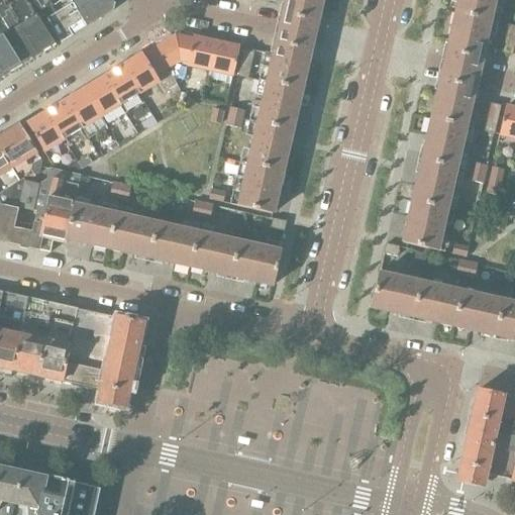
[(6,1),(12,12),(38,56),(45,52),(46,52),(57,44),(37,14),(29,19),(18,3),(17,4),(14,0),(4,0),(5,2),(6,1)]
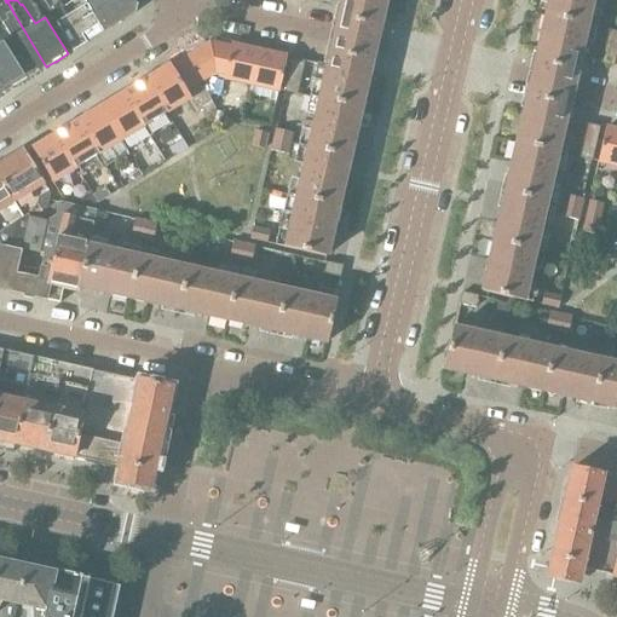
[(44,0),(46,4),(47,4),(52,12),(62,6),(64,5),(61,0),(44,0)]
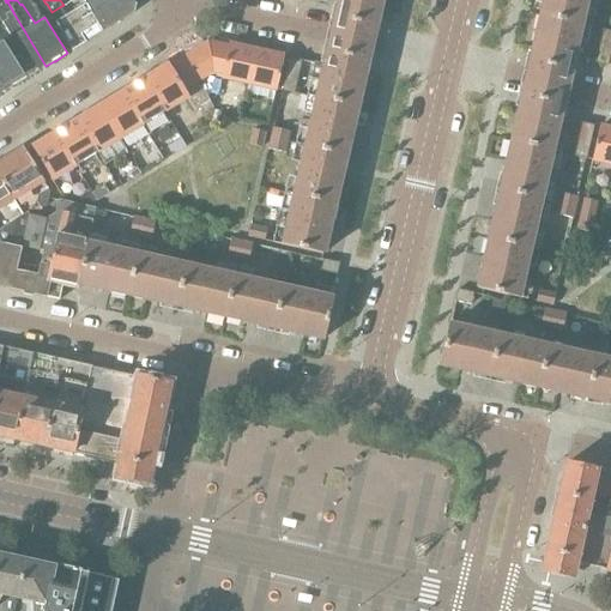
[(84,0),(85,2),(66,14),(61,6),(52,12),(58,22),(58,23),(62,31),(113,0),(84,0)]
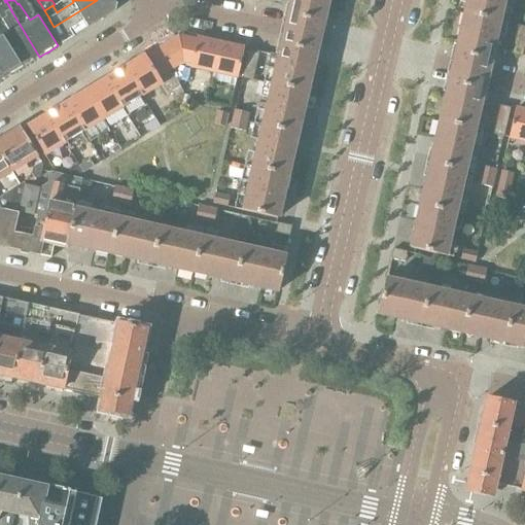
[(97,0),(54,27),(63,42),(74,35),(69,28),(83,20),(89,27),(116,10),(117,4),(114,0),(97,0)]
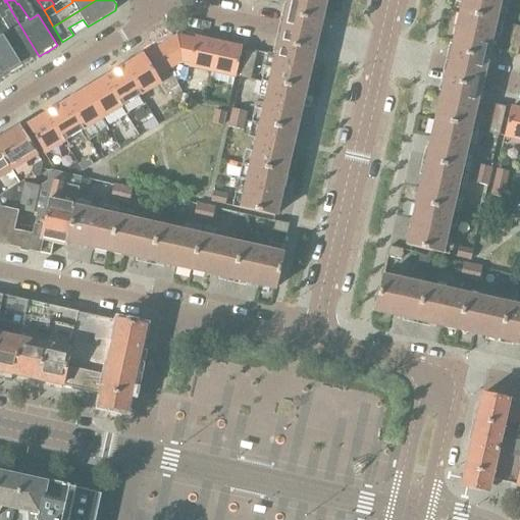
[(284,21),(302,26),(300,33),(319,37),(323,13),(326,0),(280,0),(280,1),(289,3),(284,21)]
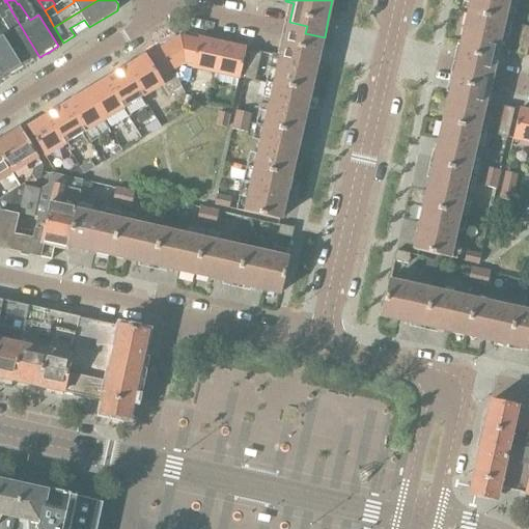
[(472,0),(470,11),(504,20),(509,0),(472,0)]
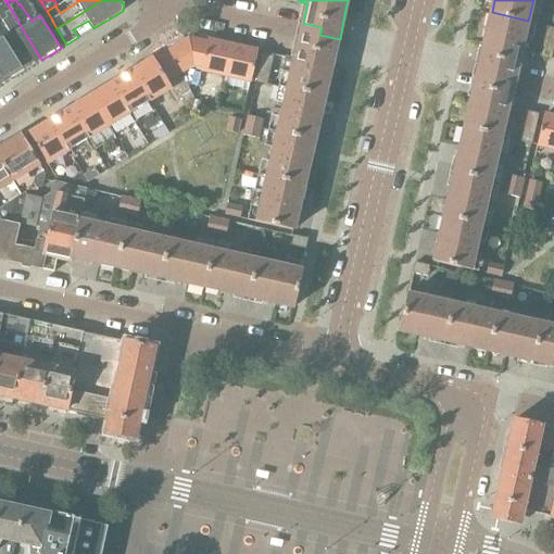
[(3,37),(24,71),(36,64),(41,60),(13,13),(7,1),(5,2),(0,4),(0,10),(13,32),(3,37)]
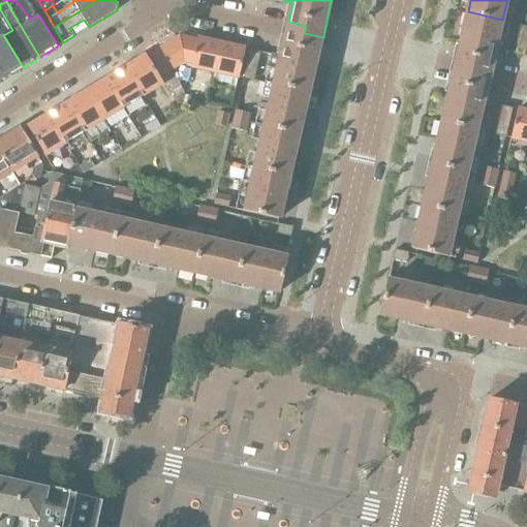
[(457,61),(474,65),(473,74),(472,75),(489,80),(489,78),(490,74),(496,49),(503,51),(510,21),(502,20),(468,11),(457,61)]
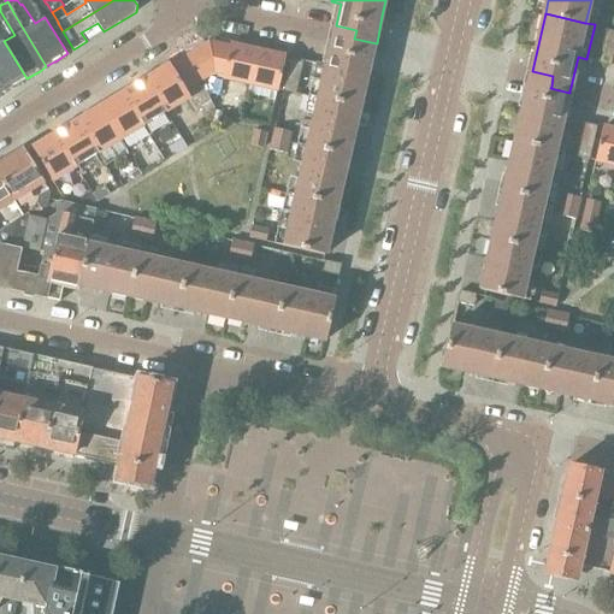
[(335,34),(332,46),(328,64),(318,62),(314,80),(324,82),(320,96),(361,105),(377,43),(354,39),(356,30),(336,25),(335,34)]
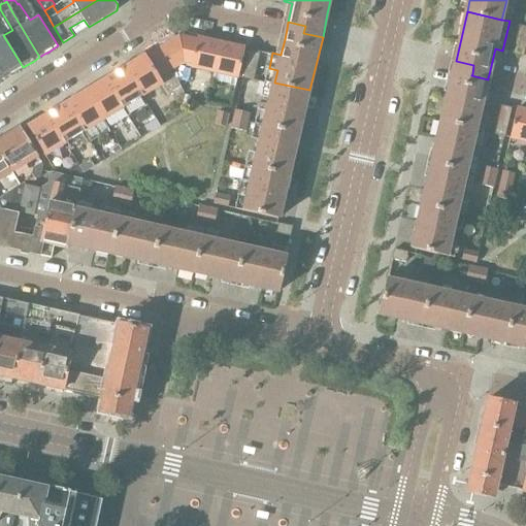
[(525,25),(521,24),(514,53),(524,56),(525,51),(525,25)]
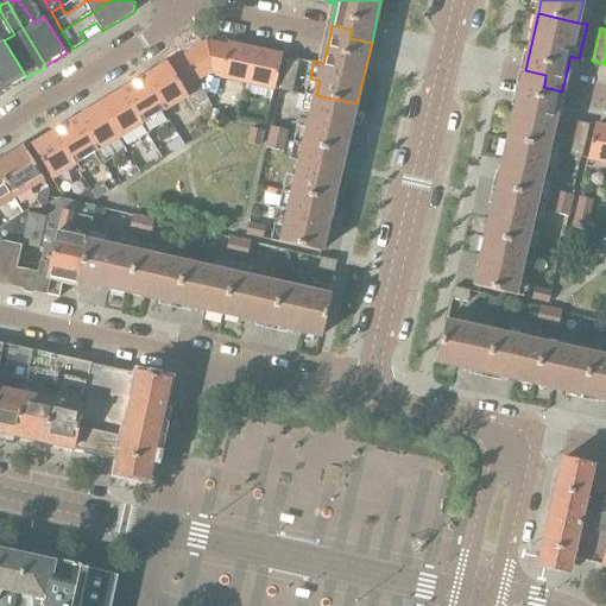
[(13,86),(26,77),(4,40),(0,43),(0,79),(6,89),(13,84),(13,86)]
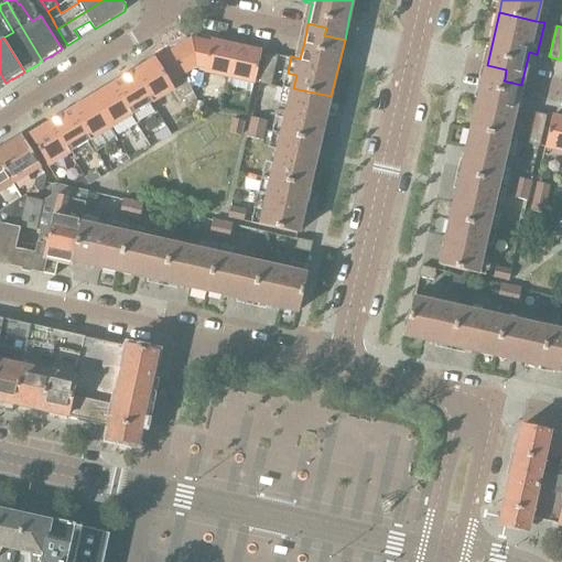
[(205,71),(231,76),(238,45),(212,40),(211,45),(205,68),(205,71)]
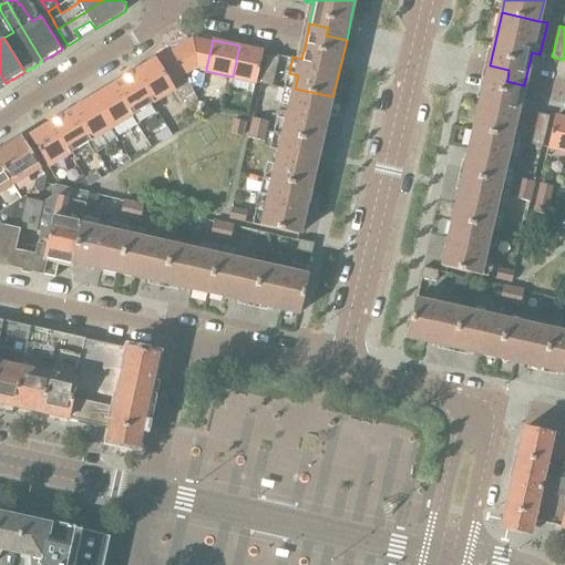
[(183,73),(195,67),(206,69),(212,45),(195,42),(161,63),(171,80),(175,89),(181,99),(186,95),(191,102),(198,96),(183,73)]
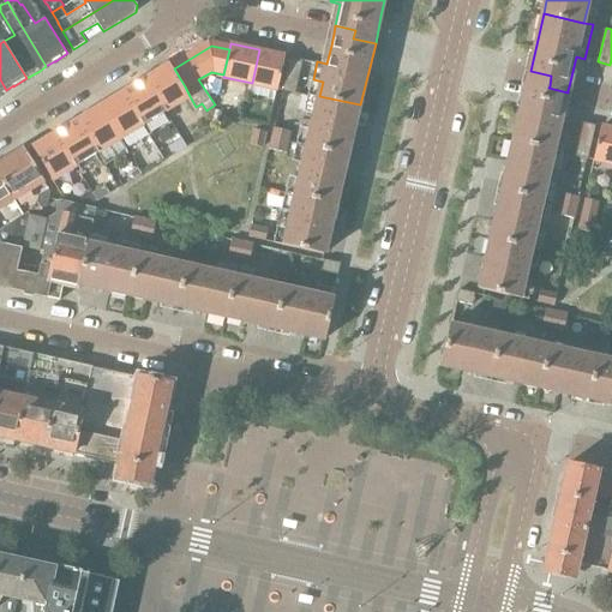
[(276,97),(279,89),(286,55),(259,49),(252,83),(250,91),(276,97)]
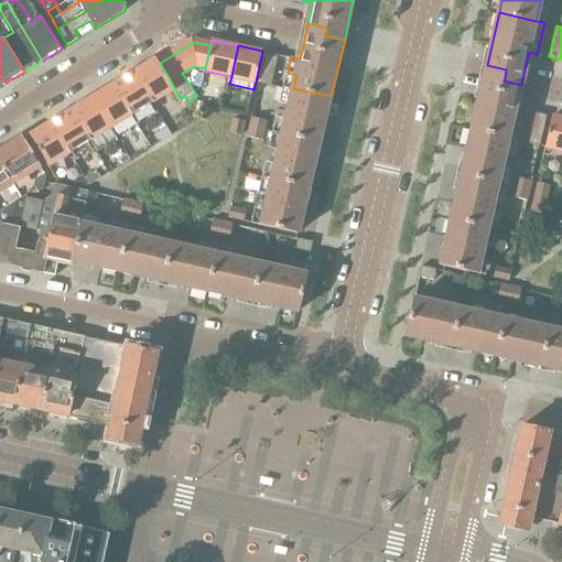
[(283,54),(268,51),(261,82),(278,85),(283,54)]
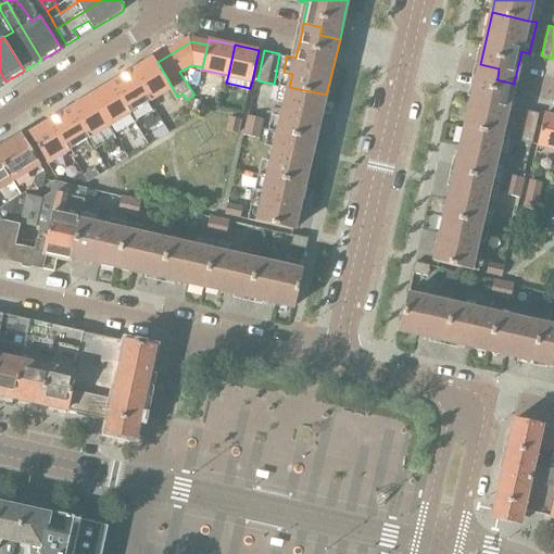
[(172,87),(167,78),(158,62),(154,58),(134,70),(151,100),(172,87)]
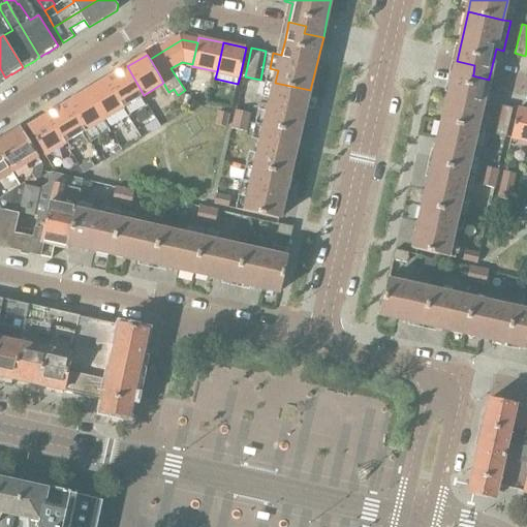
[(484,100),(484,98),(489,80),(472,75),(473,74),(474,65),(457,61),(455,67),(443,120),(477,127),(476,129),(486,131),(489,114),(492,101),(484,100)]
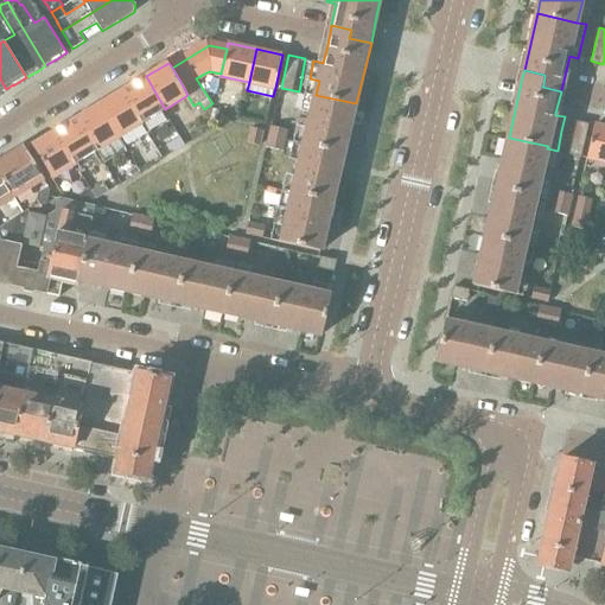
[(165,109),(146,76),(123,90),(142,122),(165,109)]
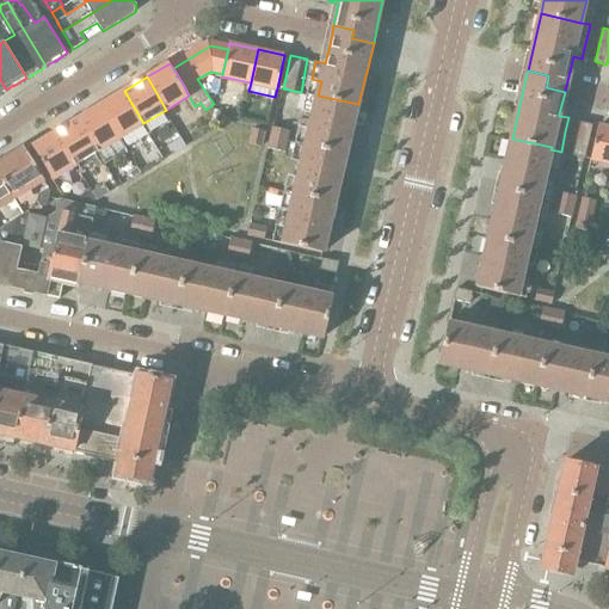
[(121,137),(143,123),(124,91),(100,104),(121,137)]
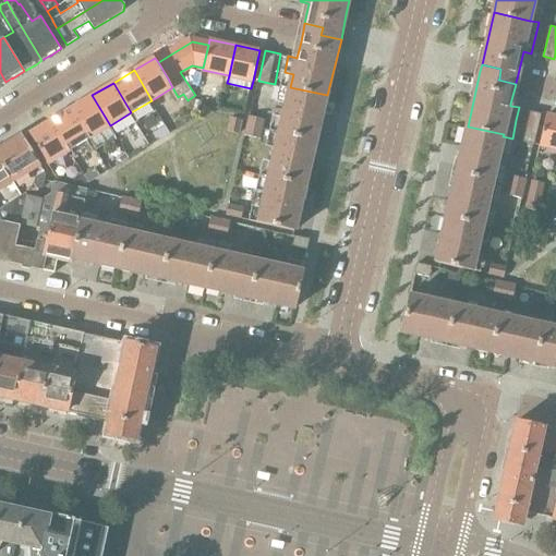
[(327,95),(290,87),(290,88),(280,131),(316,140),(321,123),(322,118),(323,113),(327,95)]
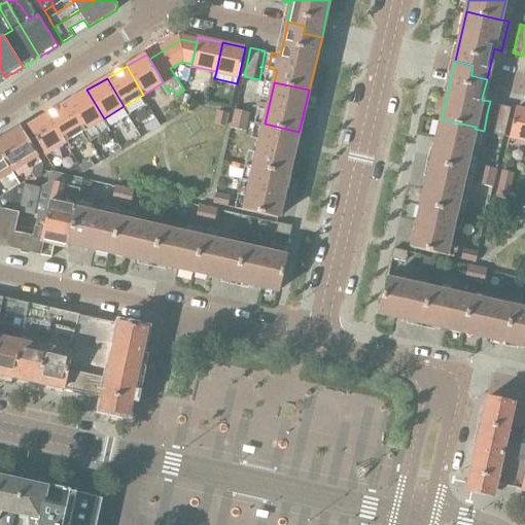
[(104,118),(86,90),(67,102),(84,130),(104,118)]
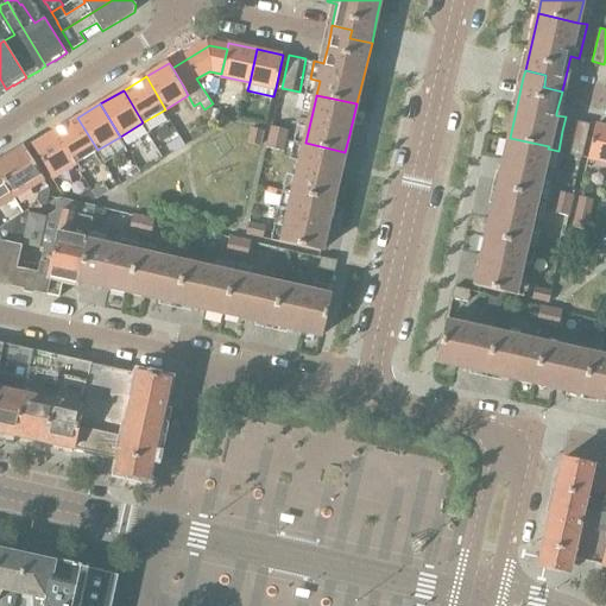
[(75,164),(98,150),(77,118),(56,131),(75,164)]
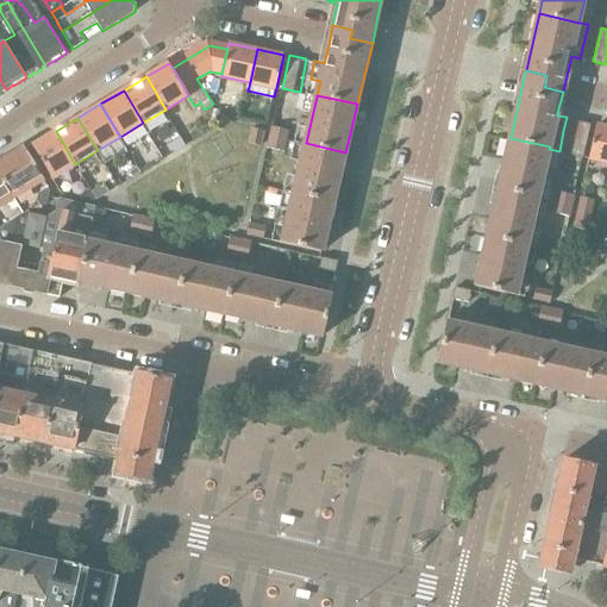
[(592,123),(575,119),(567,152),(584,156),(592,123)]
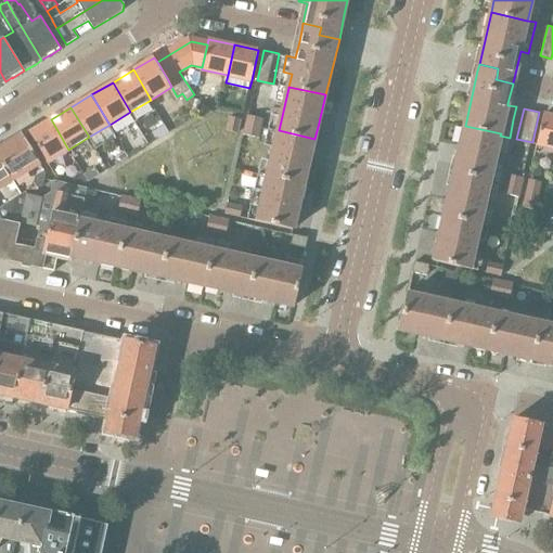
[(552,115),(543,113),(537,143),(552,146),(552,115)]
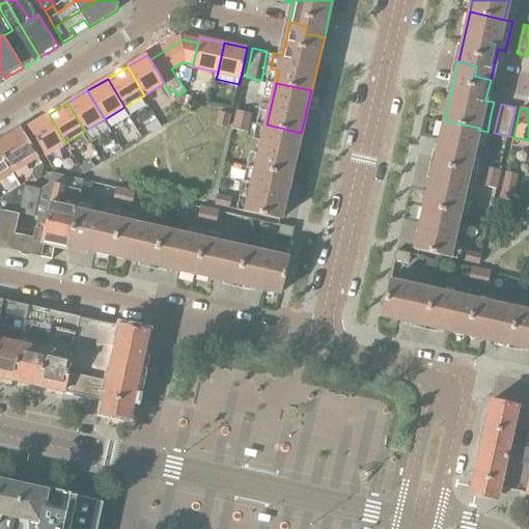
[(238,118),(252,121),(254,113),(239,110),(238,118)]
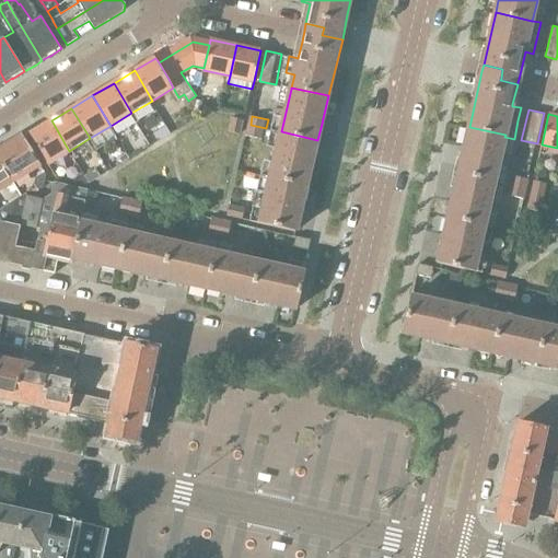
[(245,119),(233,117),(231,131),(241,134),(245,119)]
